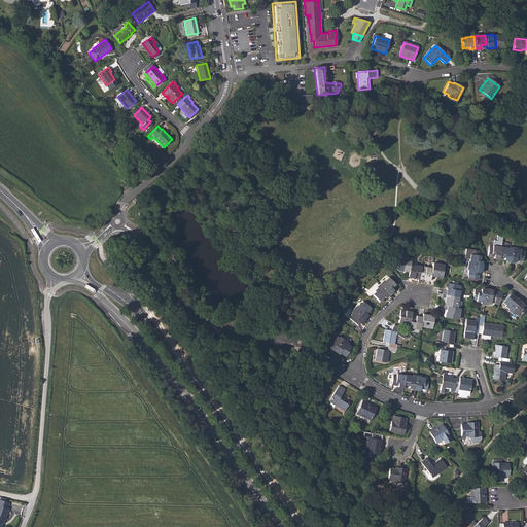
[(503,260),(511,261),(513,249),(508,248),(510,245),(508,244),(502,242),(501,247),(499,257),(503,258),(503,260)]
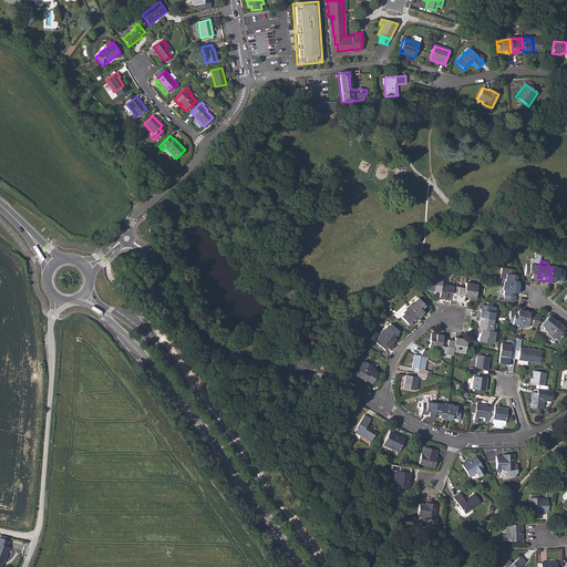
[(531,278),(537,279),(537,277),(539,266),(529,264),(529,265),(526,265),(524,275),(532,276),(531,278)]
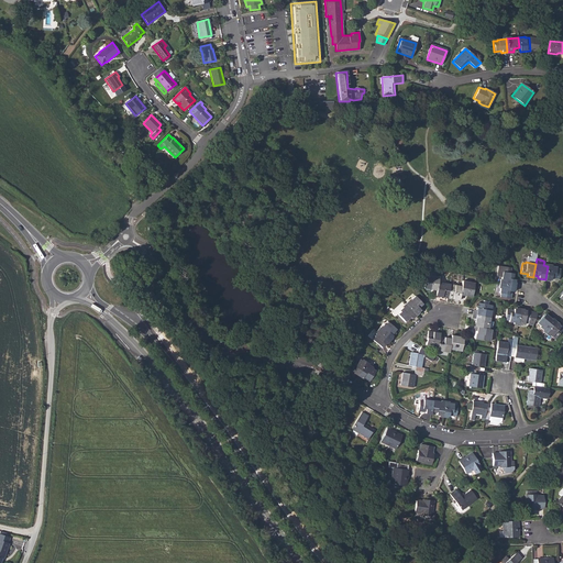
[(511,268),(498,266),(497,277),(501,277),(500,284),(514,286),(515,279),(512,278),(514,274),(510,273),(511,268)]
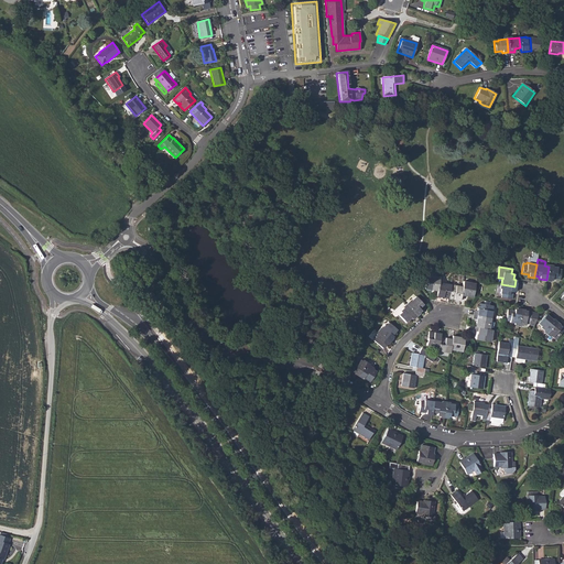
[(546,280),(552,281),(552,279),(559,280),(561,270),(557,269),(557,268),(549,267),(546,280)]
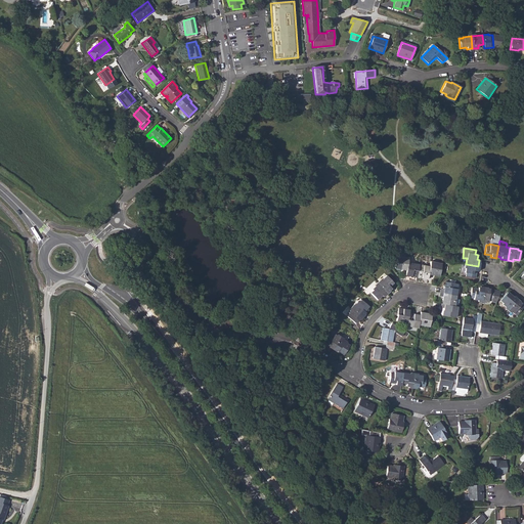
[(395,268),(406,270),(407,263),(408,257),(397,256),(395,268)]
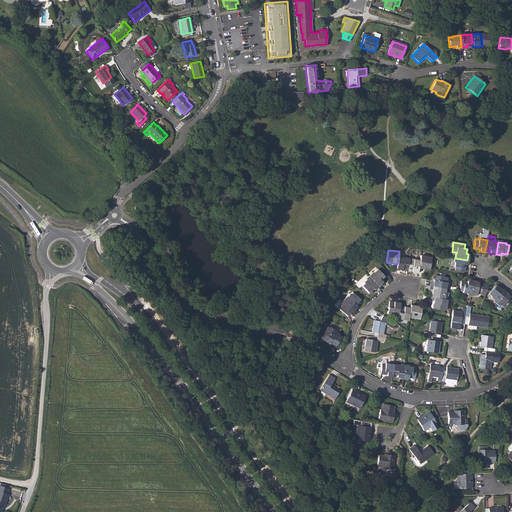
[(419,260),(418,268),(429,270),(431,257),(420,255),(419,260)]
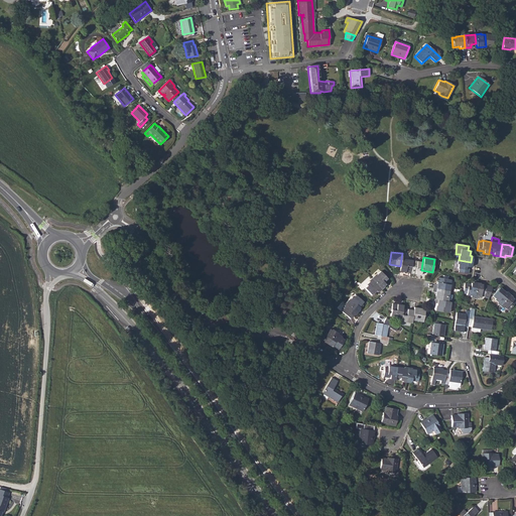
[(412,260),(401,259),(400,266),(399,271),(410,273),(412,260)]
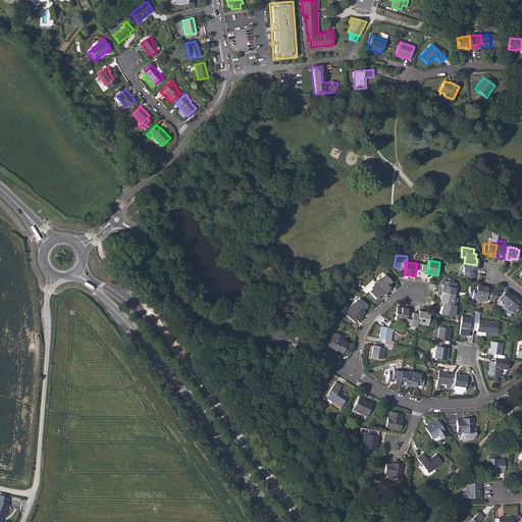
[(426,273),(427,265),(417,263),(415,276),(425,278),(426,273)]
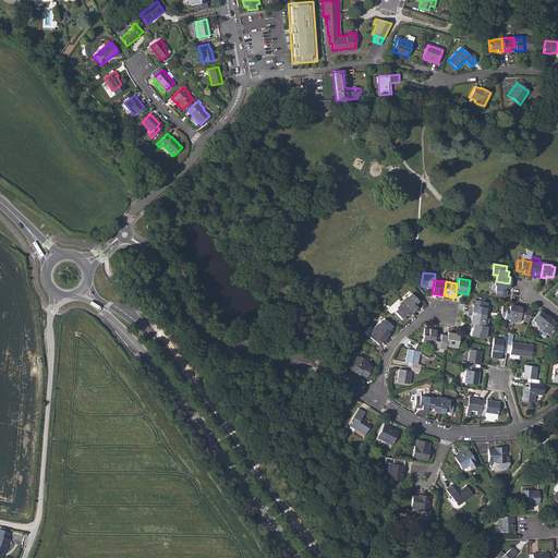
[(496,281),(496,282),(494,290),(496,291),(495,294),(505,295),(506,289),(508,289),(509,283),(496,281)]
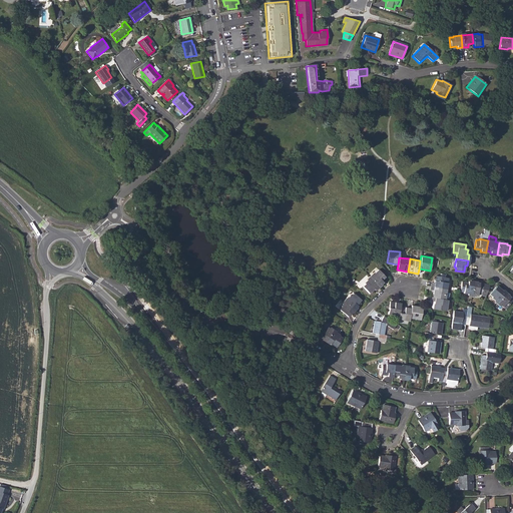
[(369,278),(378,287),(383,282),(381,281),(385,277),(378,270),(369,278)]
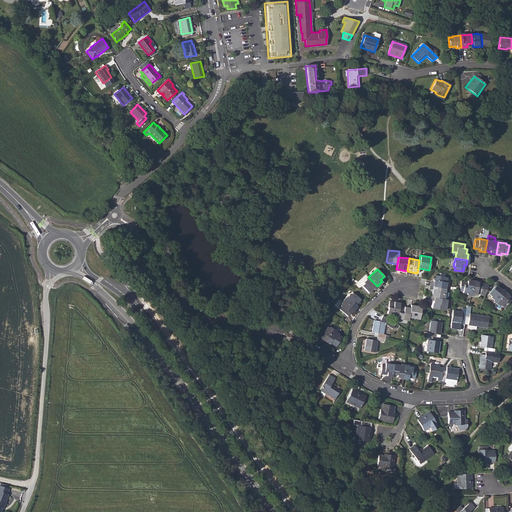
[(430,286),(446,288),(448,277),(435,275),(434,282),(430,282),(430,286)]
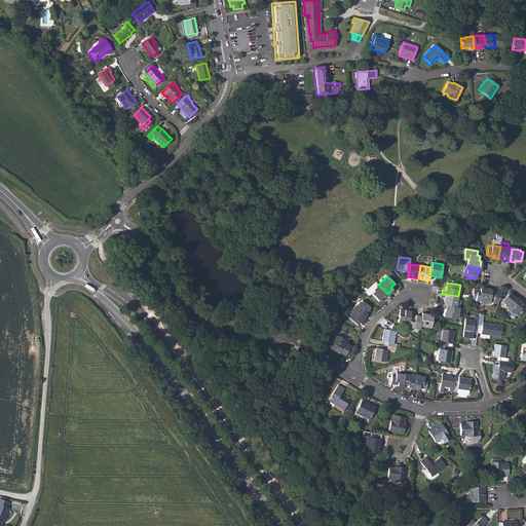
[(370,294),(377,301),(382,296),(383,297),(387,294),(378,285),(373,290),(373,291),(370,294)]
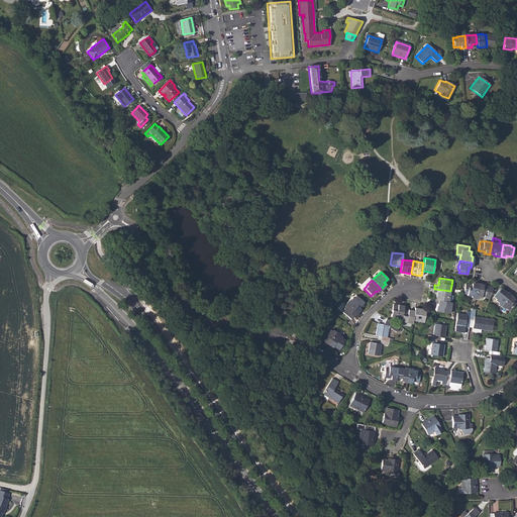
[(467,296),(475,297),(477,285),(472,284),(472,286),(464,284),(463,294),(467,294),(467,296)]
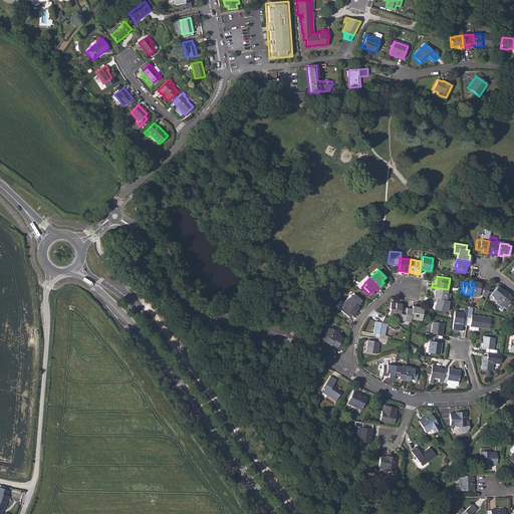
[(484,284),(474,283),(472,295),(478,296),(478,295),(482,296),(486,297),(490,286),(484,284)]
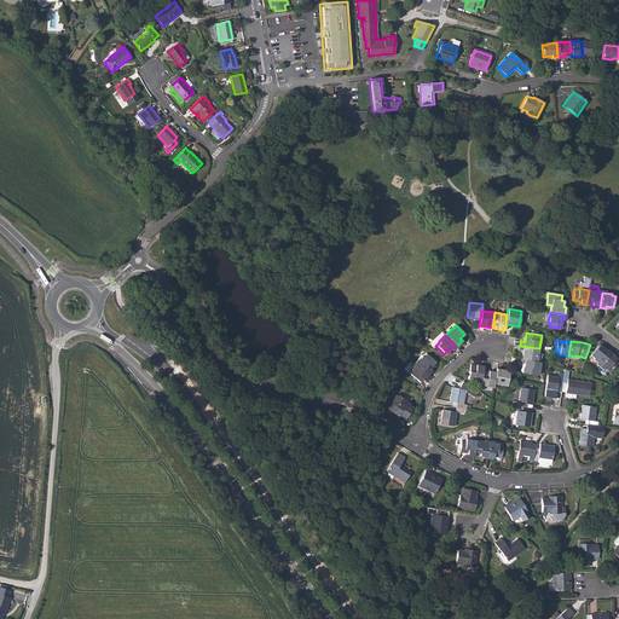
[(521,359),(537,362),(537,360),(541,360),(542,353),(538,353),(539,348),(520,346),(519,350),(522,351),(521,359)]
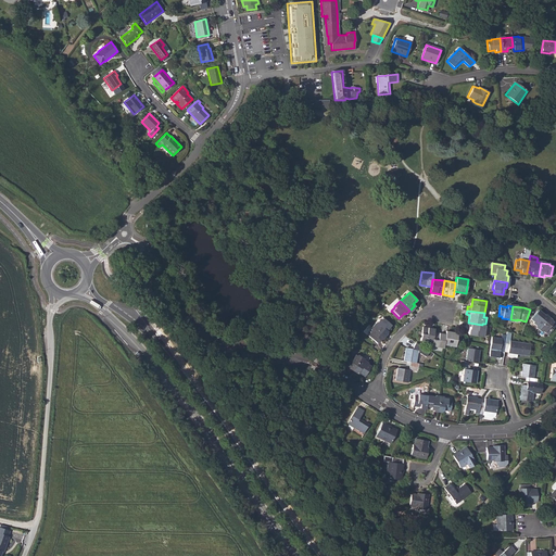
[(532,323),(539,328),(547,318),(543,315),(542,316),(536,312),(530,319),(533,321),(532,323)]
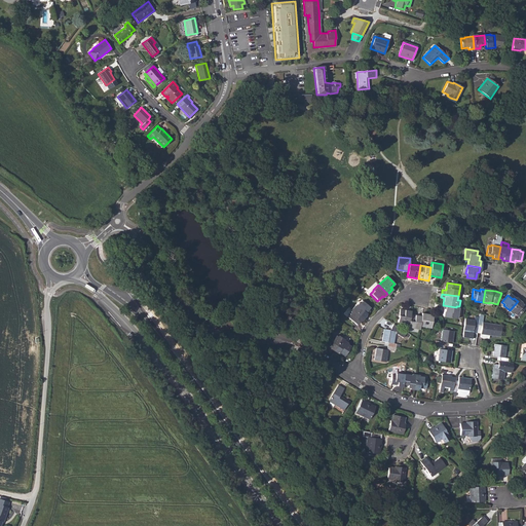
[(352,309),(363,317),(366,313),(365,311),(369,307),(362,301),(359,304),(358,303),(352,309)]
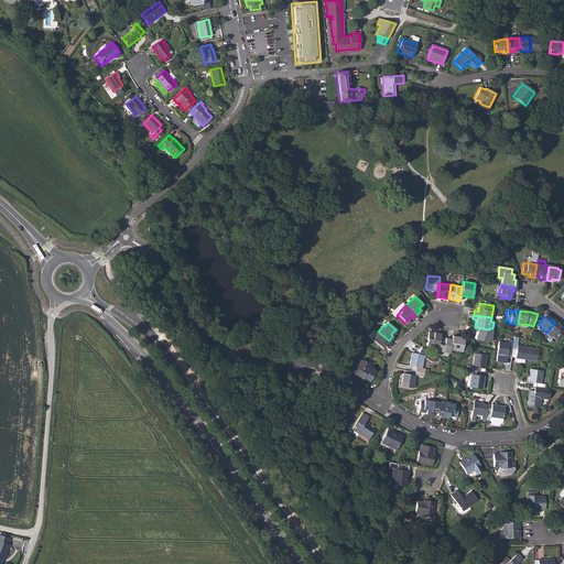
[(553,337),(555,339),(563,329),(555,323),(546,333),(552,337),(553,337)]
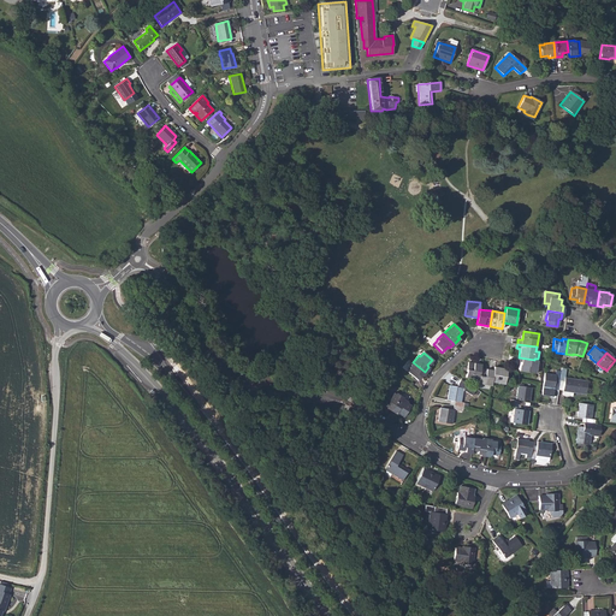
[(520,371),(535,373),(538,361),(534,360),(519,357),(517,362),(521,362),(520,371)]
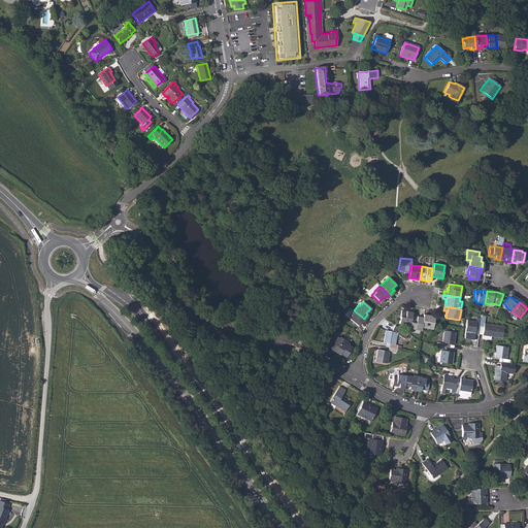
[(349,319),(358,326),(364,319),(354,310),(350,315),(351,316),(349,319)]
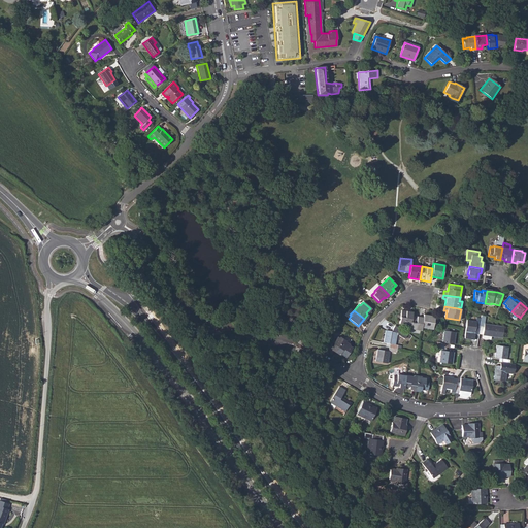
[(398,323),(409,326),(411,316),(413,312),(401,310),(398,323)]
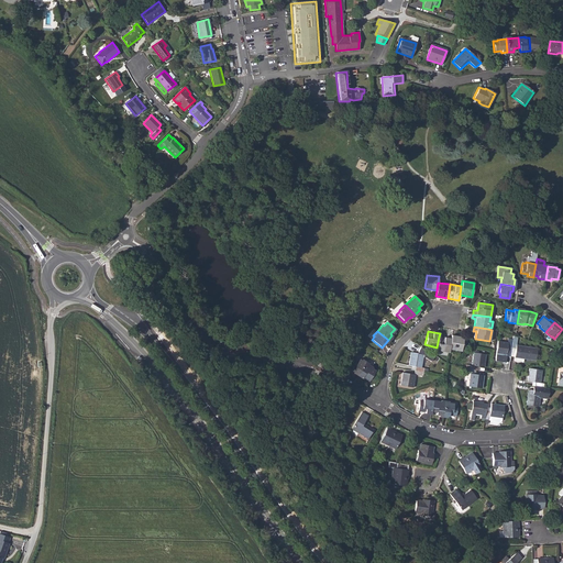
[(366,335),(363,332),(356,337),(362,341),(366,335)]
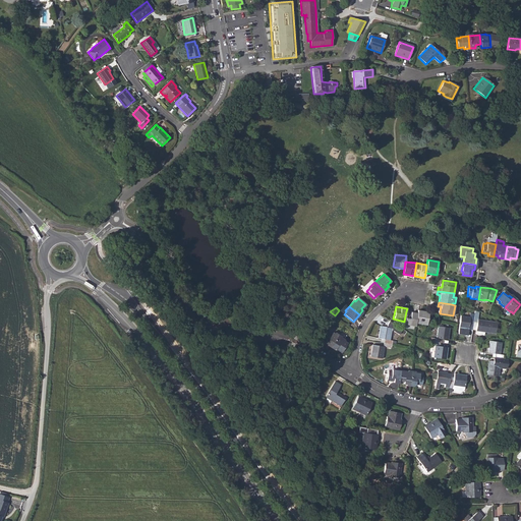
[(417,313),(415,323),(426,325),(428,312),(417,310),(417,313)]
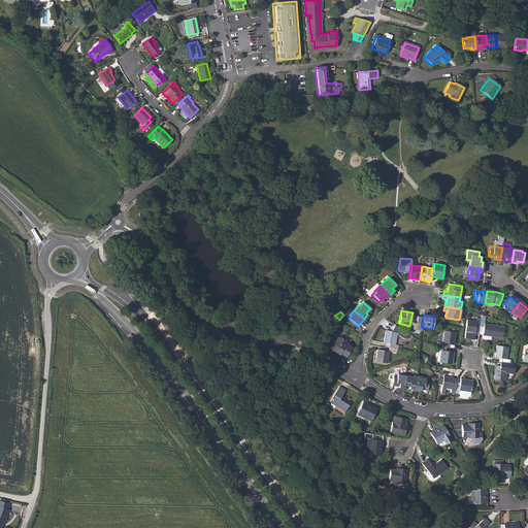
[(423,318),(411,316),(409,326),(409,329),(421,331),(421,327),(423,318)]
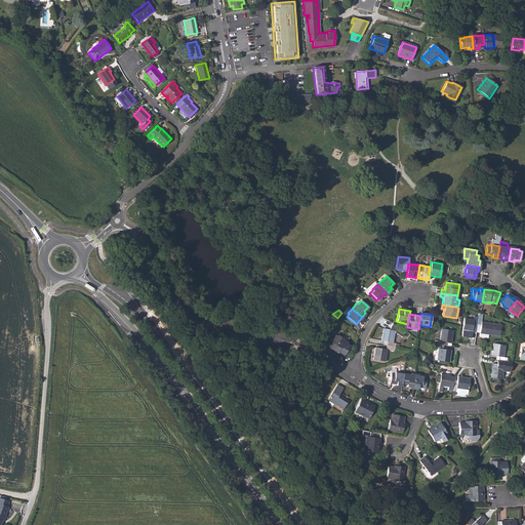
[(462,330),(472,331),(473,324),(477,324),(478,317),(474,316),(474,319),(463,318),(462,330)]
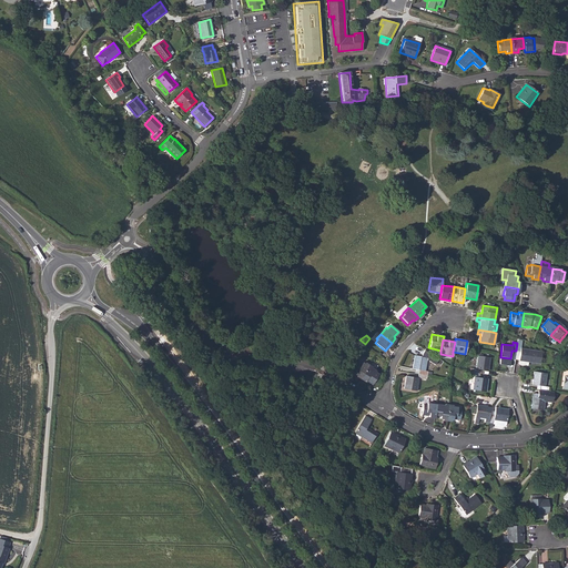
[(528,363),(539,364),(541,352),(536,351),(536,350),(520,347),(521,343),(517,343),(516,351),(520,352),(518,361),(528,363)]
